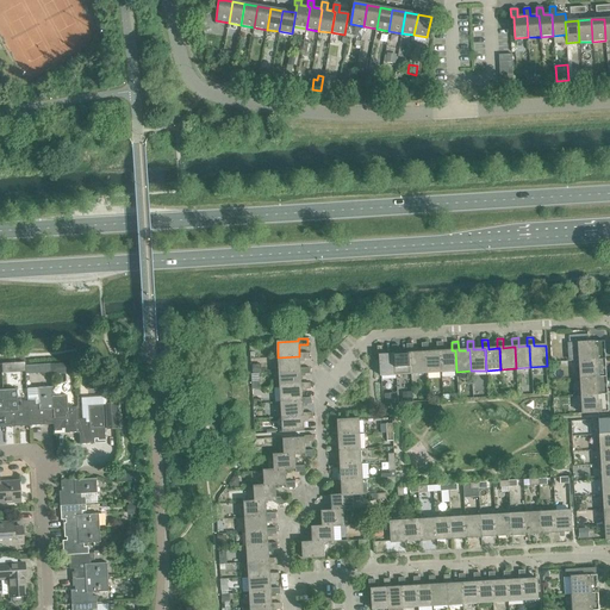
[(578,343),(579,361),(605,360),(604,341),(587,342),(578,343)]
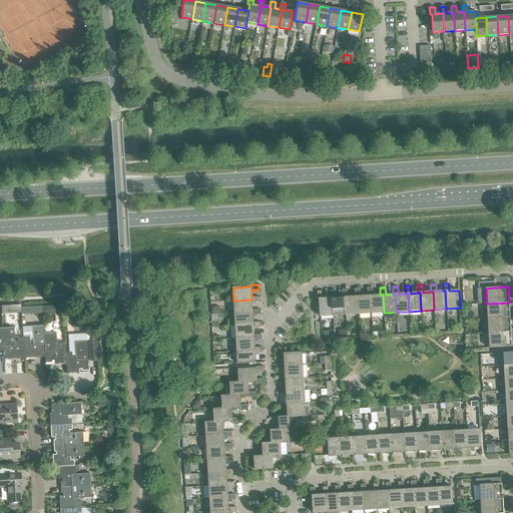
[(367,289),(368,296),(370,296),(371,314),(384,313),(383,295),(380,295),(373,296),(372,288),(367,289)]
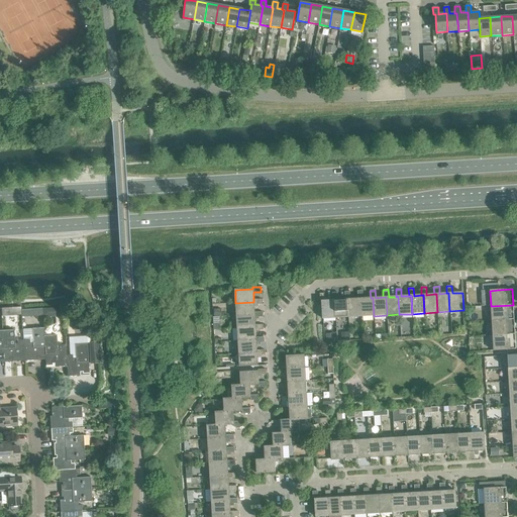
[(357,291),(357,299),(359,299),(360,317),(374,316),(373,298),(371,298),(363,299),(363,291),(357,291)]
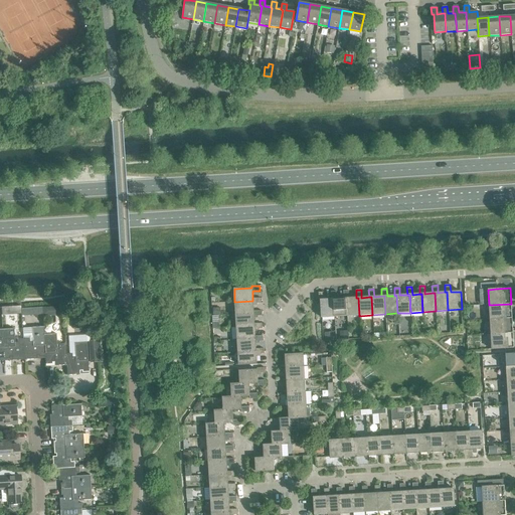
[(343,291),(344,299),(346,299),(347,316),(359,316),(358,298),(356,298),(349,298),(348,291),(343,291)]
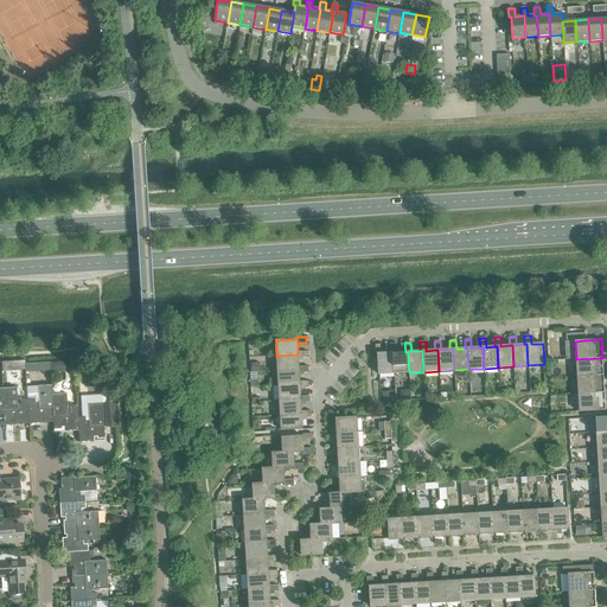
[(393,352),(390,352),(382,353),(381,344),(375,345),(375,353),(377,353),(378,375),(394,374),(393,352)]
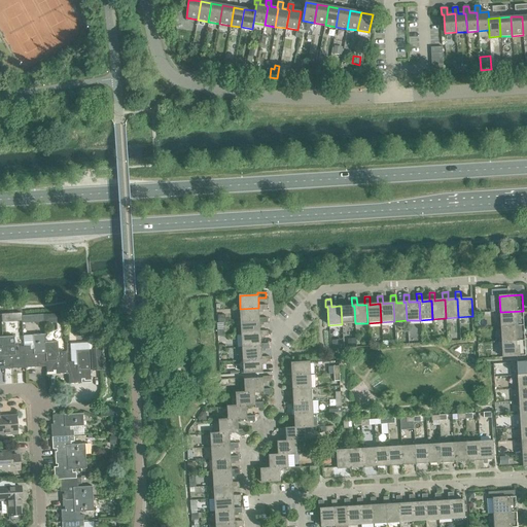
[(339,299),(339,306),(341,306),(342,324),(355,323),(354,306),(352,306),(344,306),(344,299),(339,299)]
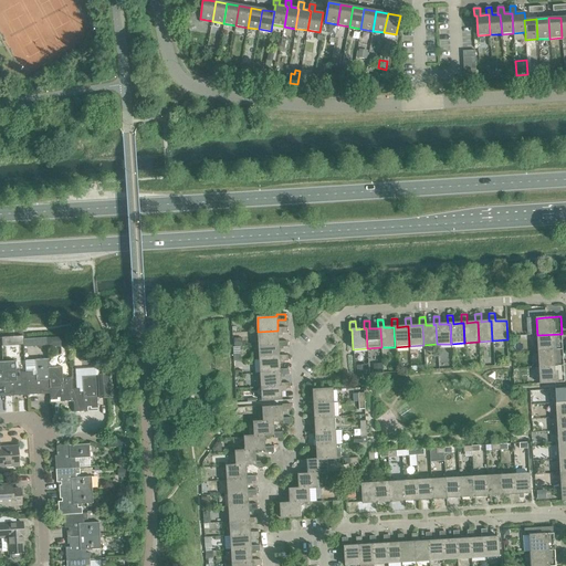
[(258,332),(259,345),(279,344),(279,342),(278,334),(286,333),(286,327),(278,328),(278,331),(258,332)]
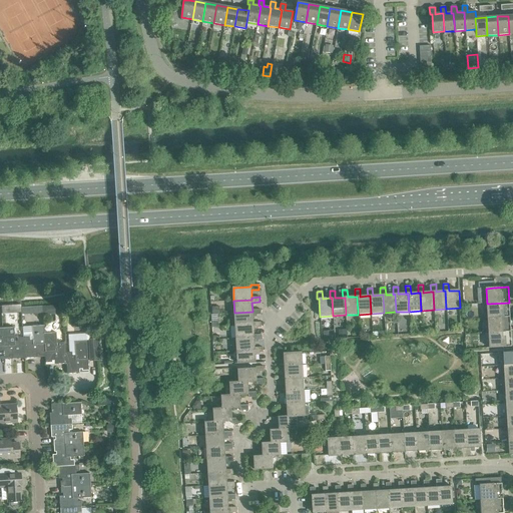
[(487,304),(488,319),(510,317),(509,303),(487,304)]
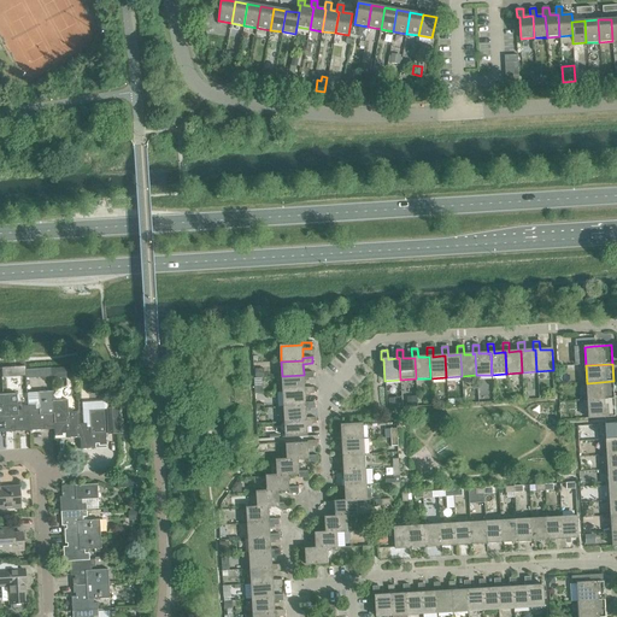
[(62,369),(51,369),(51,377),(51,378),(62,378),(62,369)]
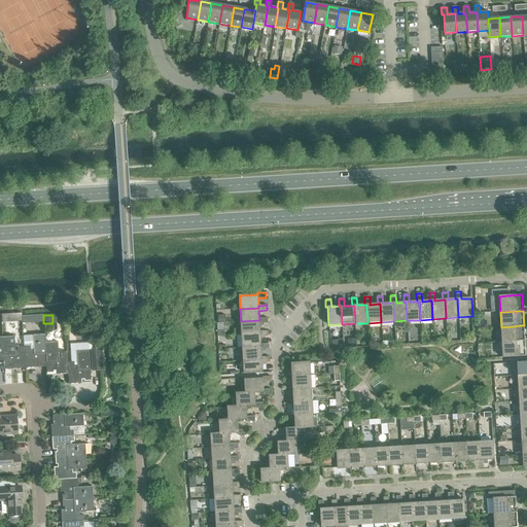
[(241,321),(242,335),(260,334),(260,331),(259,323),(268,323),(268,318),(259,318),(259,320),(241,321)]
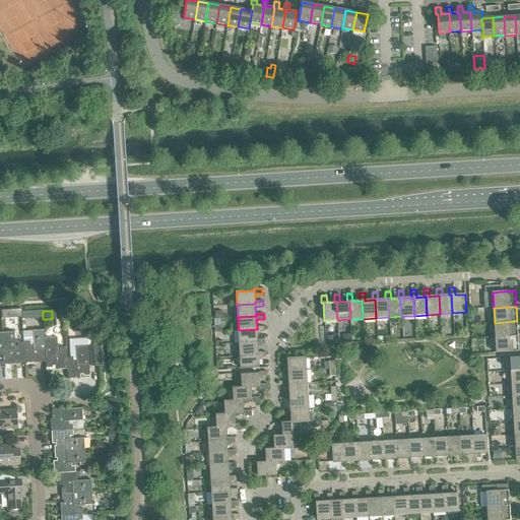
[(495,323),(496,337),(518,336),(517,321),(495,323)]
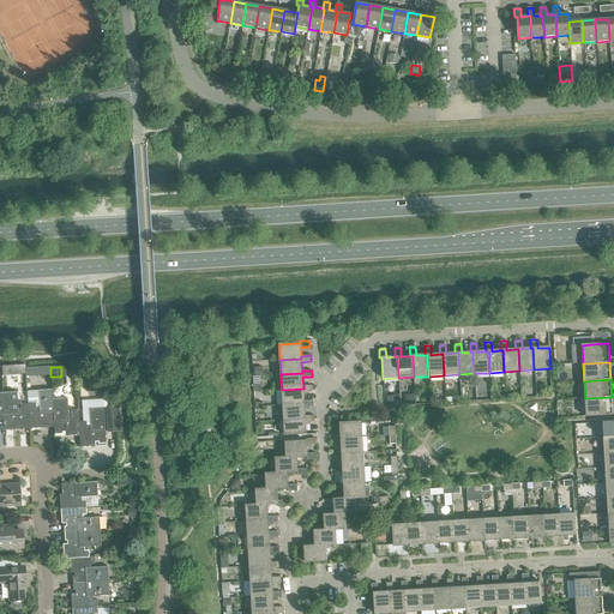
[(282,390),(283,405),(305,404),(304,401),(304,392),(313,392),(312,385),(304,386),(304,389),(282,390)]
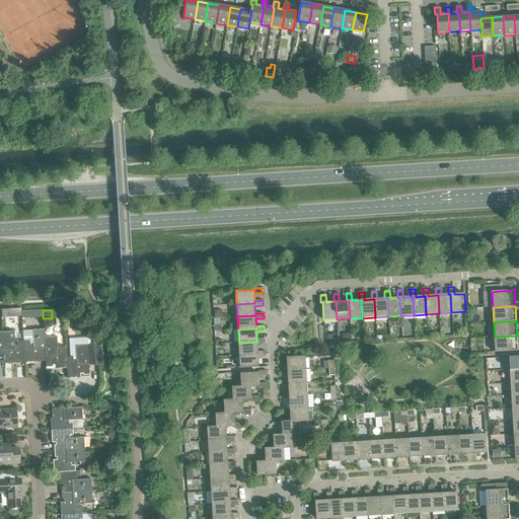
[(40,360),(45,360),(46,360),(44,338),(45,338),(44,329),(31,330),(22,331),(23,342),(24,363),(36,362),(36,358),(40,358),(40,360)]
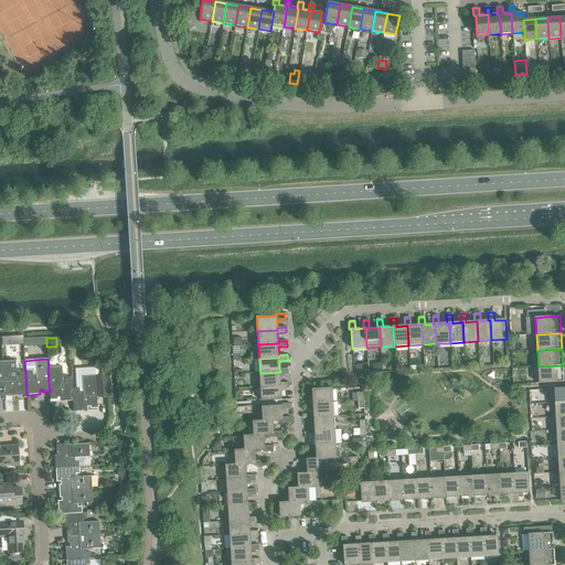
[(13,396),(27,395),(25,372),(19,372),(19,375),(17,376),(16,361),(2,362),(3,394),(10,394),(10,392),(13,392),(13,396)]
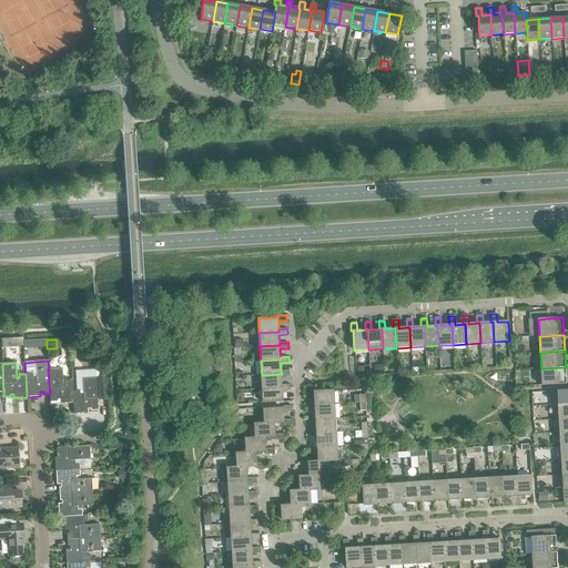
[(384,365),(375,366),(375,375),(384,374),(384,365)]
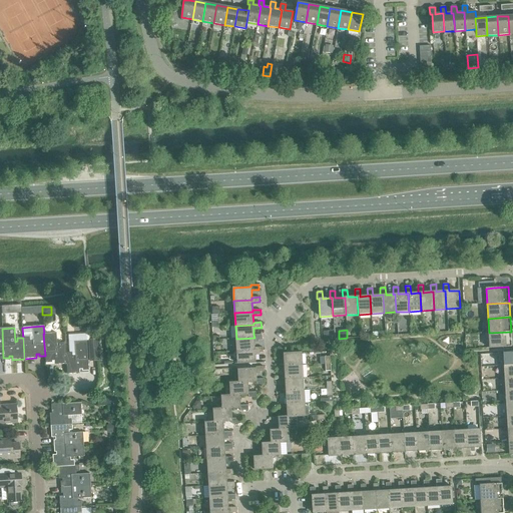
[(333,332),(322,332),(322,340),(333,340),(333,332)]
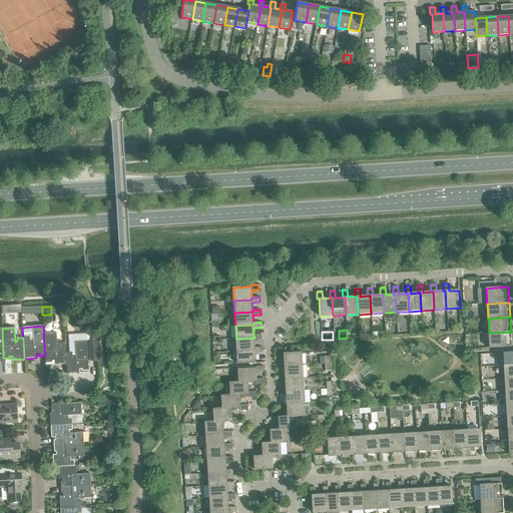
[(511,332),(489,333),(490,348),(512,347),(511,332)]
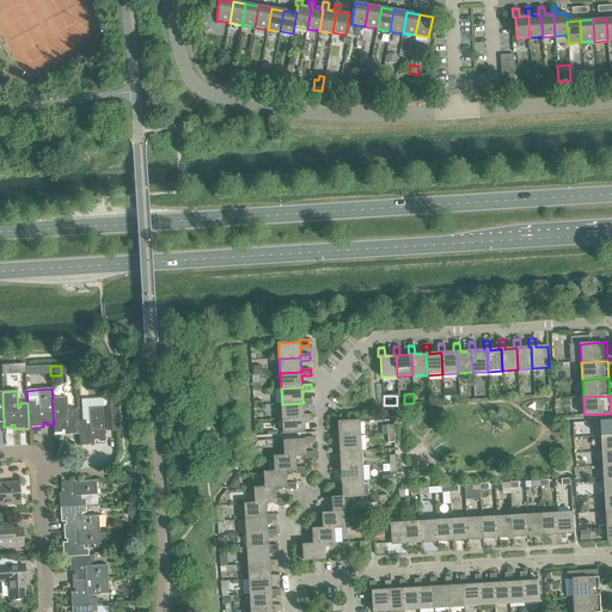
[(65,435),(79,434),(78,421),(79,421),(78,409),(72,409),(72,414),(68,414),(67,397),(53,398),(51,398),(54,424),(53,424),(54,434),(61,433),(61,430),(65,430),(65,435)]
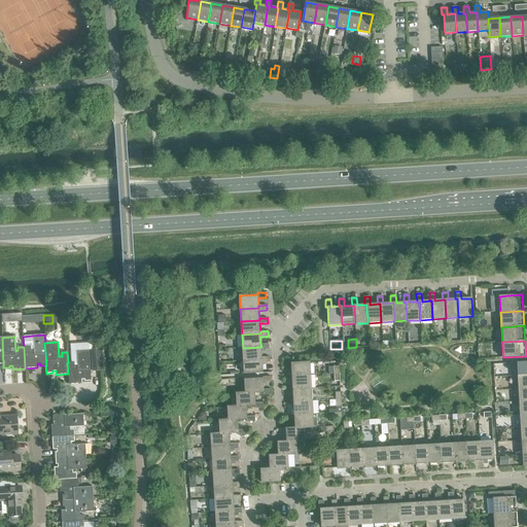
[(243,348),(243,360),(261,359),(261,357),(261,350),(269,349),(269,344),(260,344),(261,347),(243,348)]
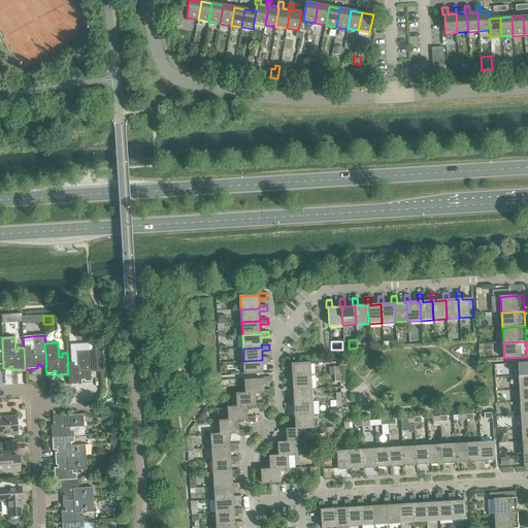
[(68,374),(68,385),(81,385),(81,381),(84,381),(84,383),(91,382),(89,351),(76,352),(76,366),(73,366),(73,363),(68,363),(67,363),(68,374)]
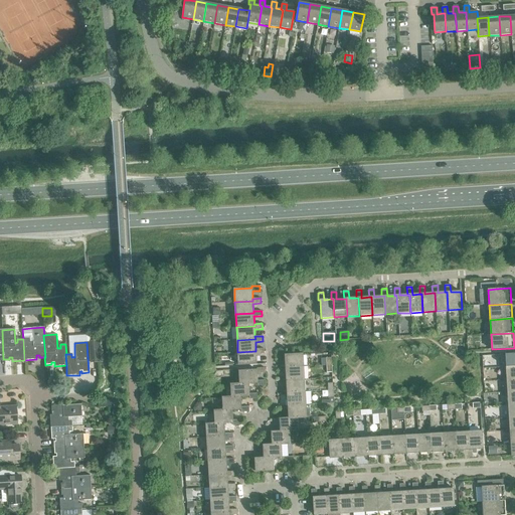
[(255,351),(237,352),(238,365),(256,364),(256,354),(264,354),(264,349),(255,349),(255,351)]
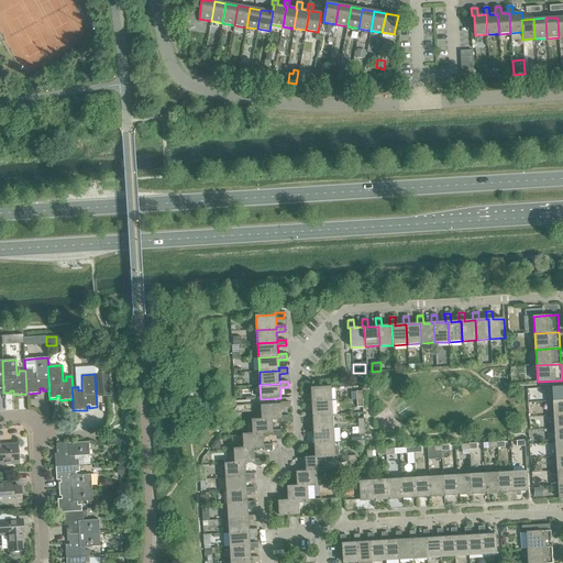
[(562,386),(552,387),(553,401),(562,400),(562,386)]
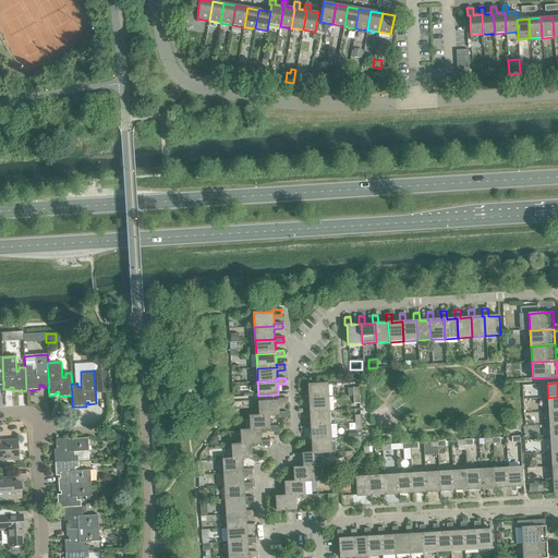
[(308,385),(310,399),(329,398),(328,384),(308,385)]
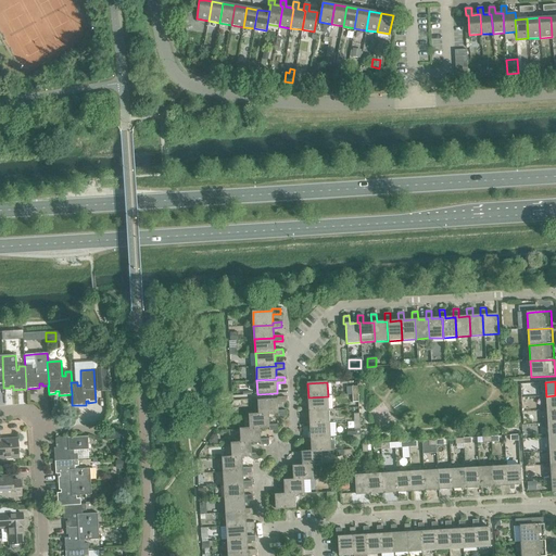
[(555,395),(546,396),(547,411),(555,409),(555,395)]
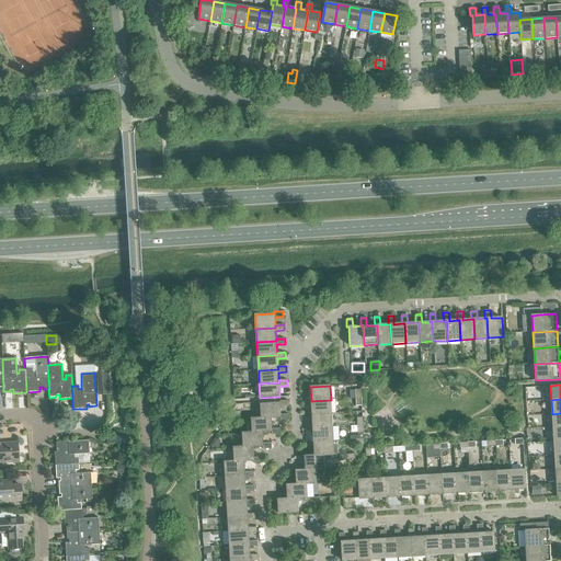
[(311,401),(312,414),(332,413),(331,400),(311,401)]
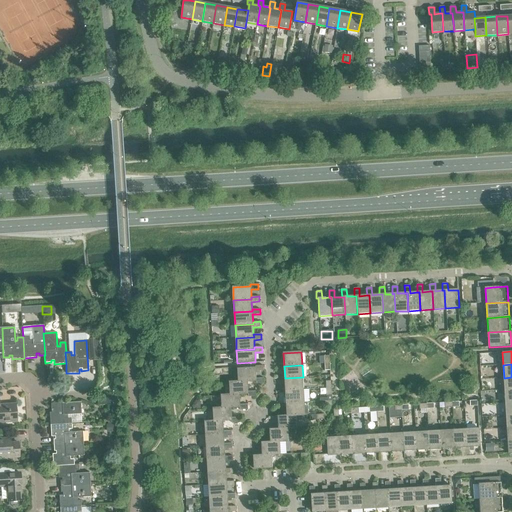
[(238,369),(238,381),(238,382),(247,381),(247,382),(256,381),(256,384),(264,383),(264,378),(256,379),(256,371),(263,371),(263,366),(255,366),(255,368),(238,369)]
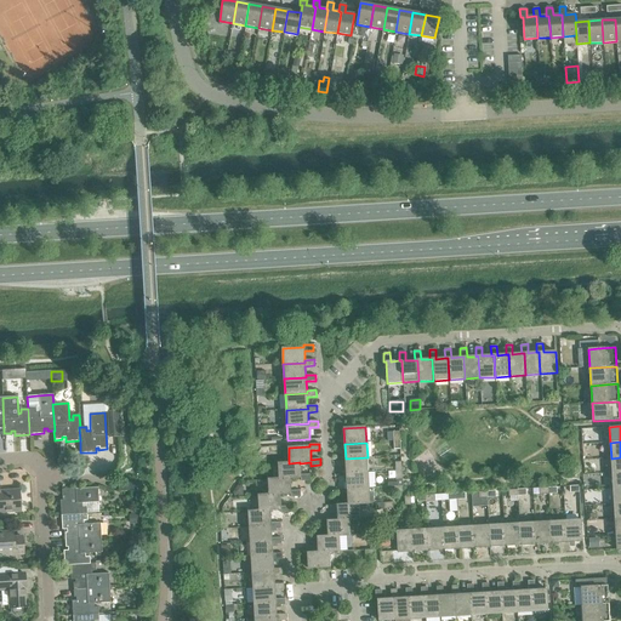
[(346,459),(347,474),(368,473),(368,457),(346,459)]
